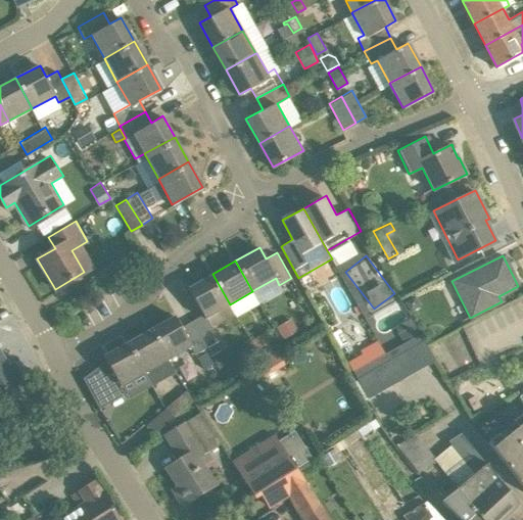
[(203,315),(193,320),(208,349),(221,342),(211,327),(235,314),(230,304),(212,274),(188,287),(203,315)]
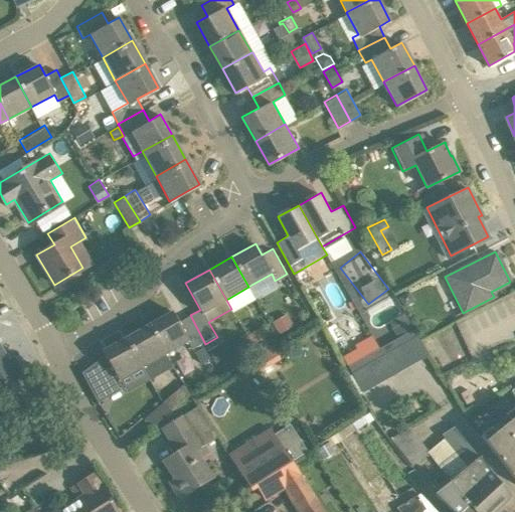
[(408,290),(397,296),(403,306),(409,303),(411,297),(408,290)]
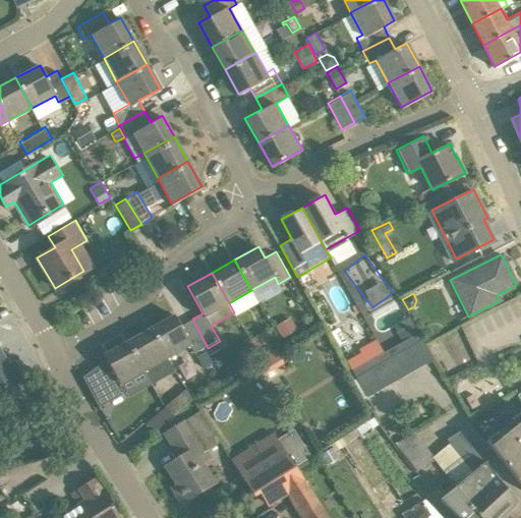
[(168,357),(190,344),(196,354),(208,348),(192,319),(180,326),(174,313),(151,327),(168,357)]
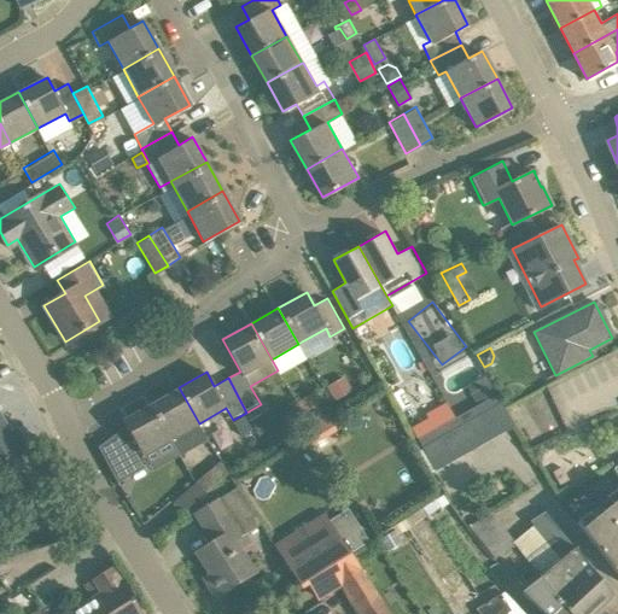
[(488,379),(468,390),(477,403),(485,398),(494,393),(495,392),(488,379)]
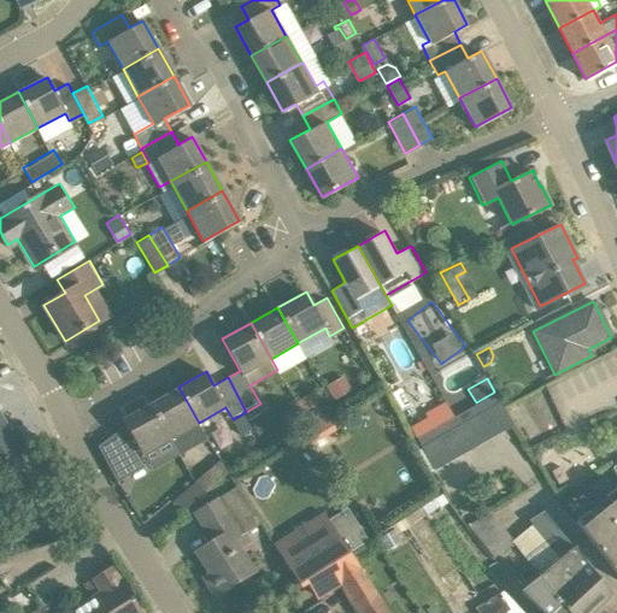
[(148,404),(169,440),(199,423),(178,387),(148,404)]
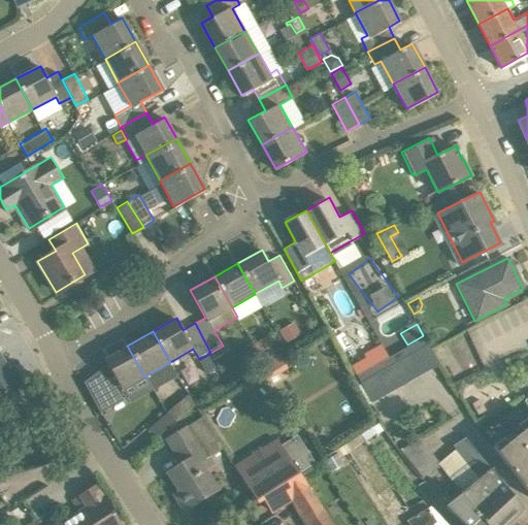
[(371,401),(438,364),(424,336),(389,356),(356,374),(371,401)]
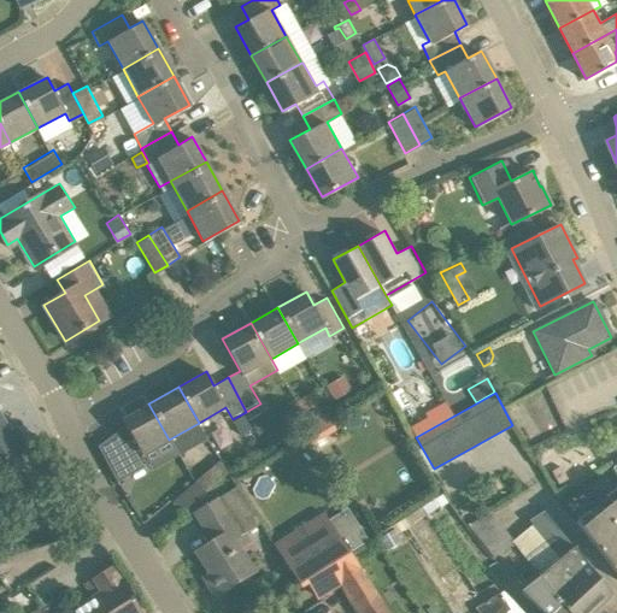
[(410,426),(416,437),(454,416),(446,400),(425,412),(428,417),(410,426)]
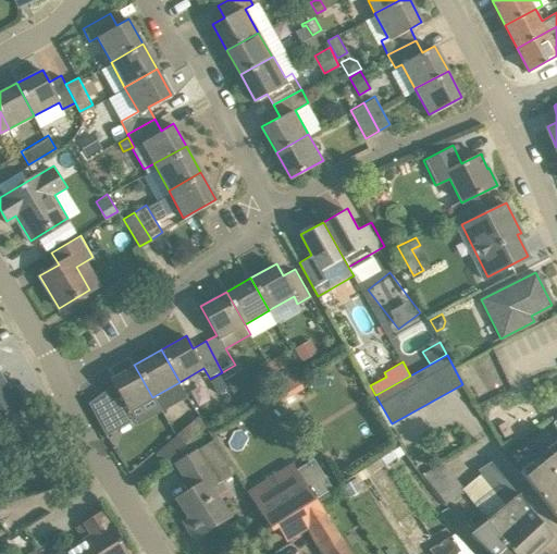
[(134,417),(131,409),(152,397),(134,365),(110,378),(118,392),(106,398),(121,425),(134,417)]
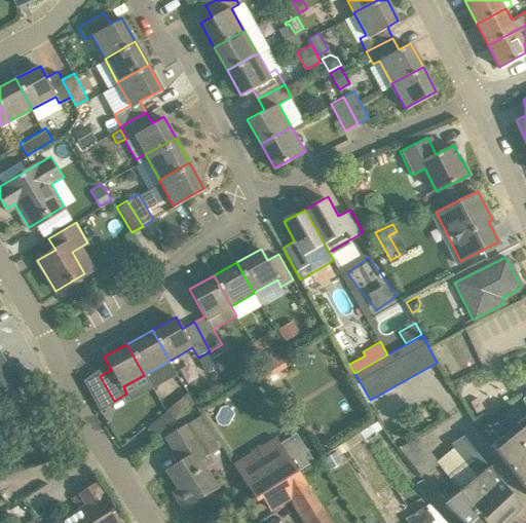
[(269,345),(258,352),(262,360),(273,352),(269,345)]
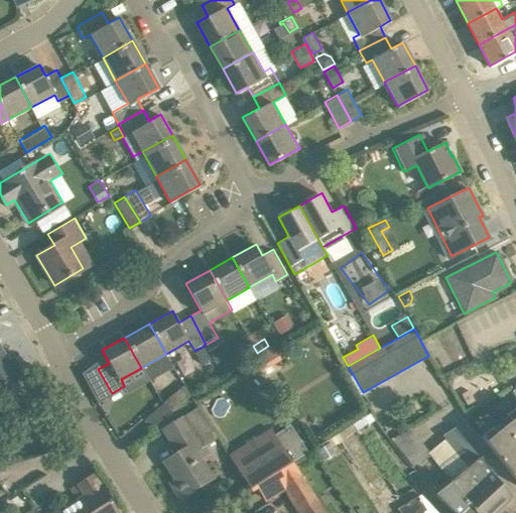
[(204,347),(196,351),(201,362),(210,357),(204,347)]
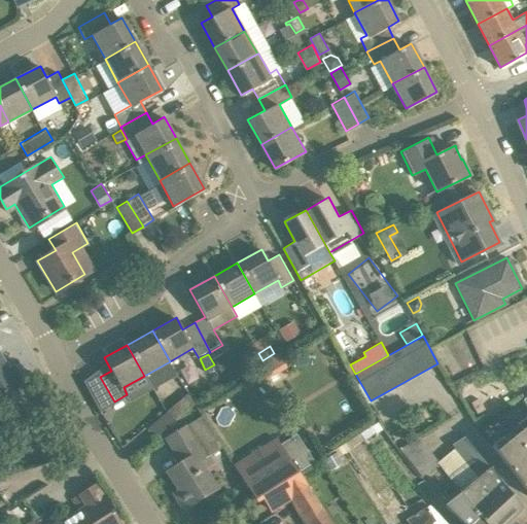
[(0,394),(23,381),(13,365),(8,369),(0,355),(0,394)]
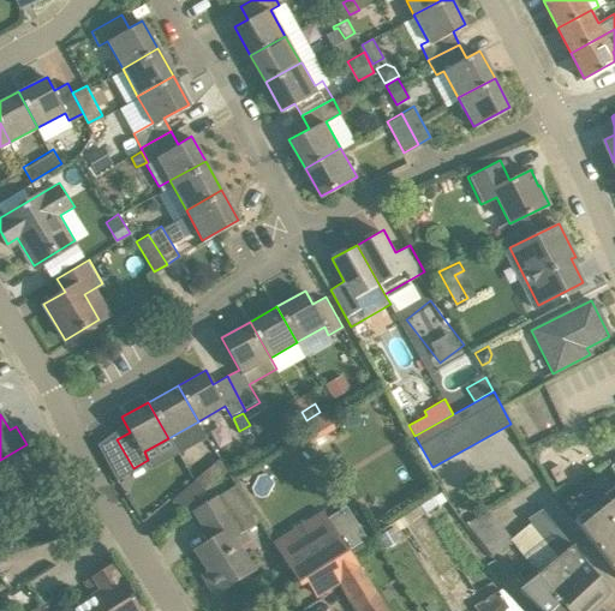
[(220,455),(193,479),(203,489),(230,467),(220,455)]
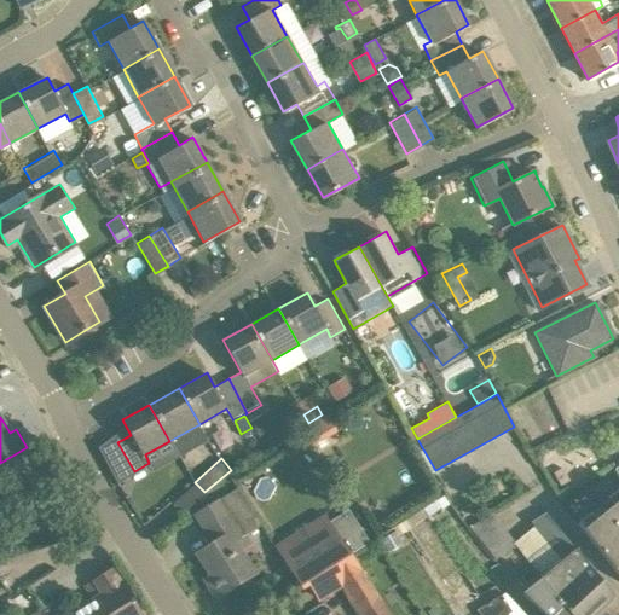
[(618,485),(588,510),(576,521),(618,574),(618,485)]
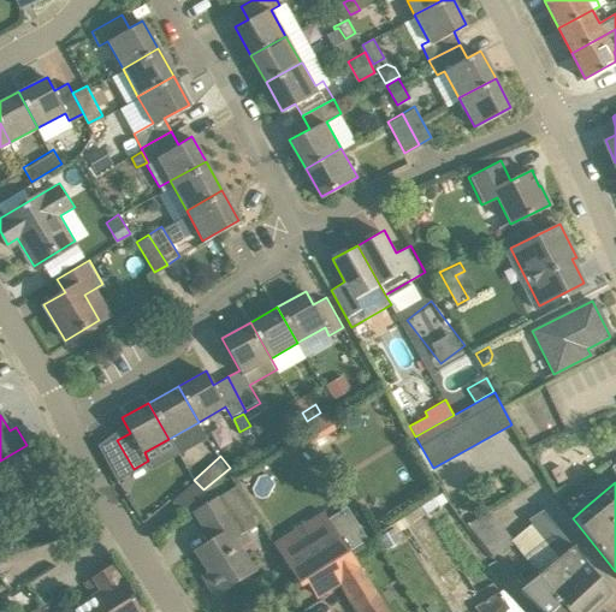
[(221,589),(256,568),(242,545),(252,539),(246,530),(260,521),(236,483),(195,510),(213,538),(196,548),(221,589)]
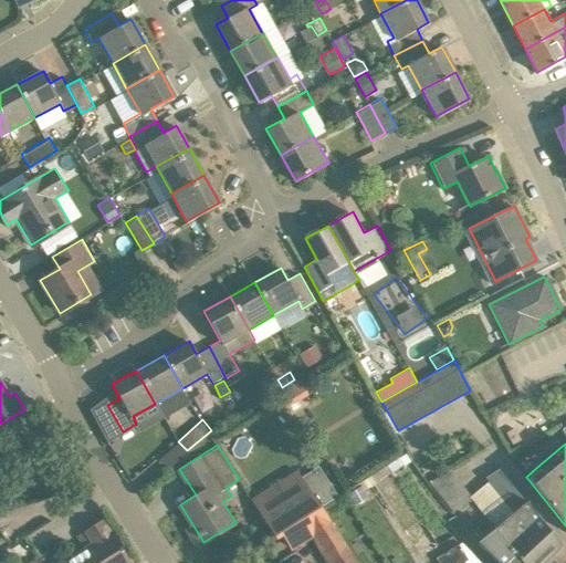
[(537,562),(561,543),(551,532),(541,520),(542,519),(499,466),(485,475),(490,480),(471,496),(470,497),(471,498),(495,528),(478,542),(500,562),(537,562)]
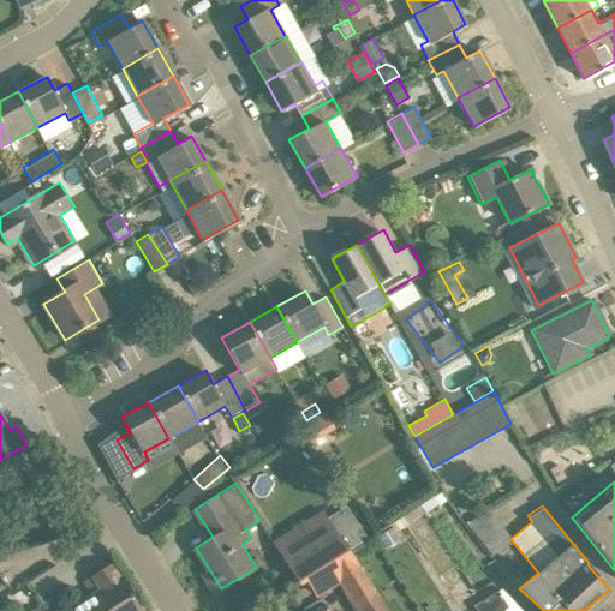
[(317,593),(340,577),(359,567),(323,509),(273,541),(296,577),(304,573),(317,593)]
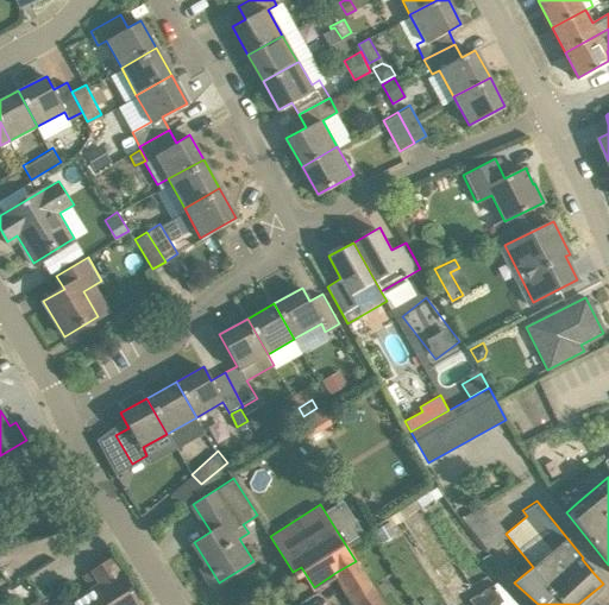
[(507,533),(484,504),(462,517),(487,550),(507,535),(506,534),(507,533)]
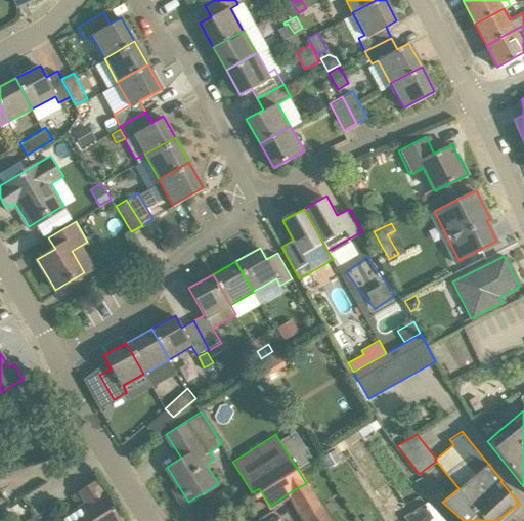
[(330,466),(340,460),(334,448),(323,456),(330,466)]
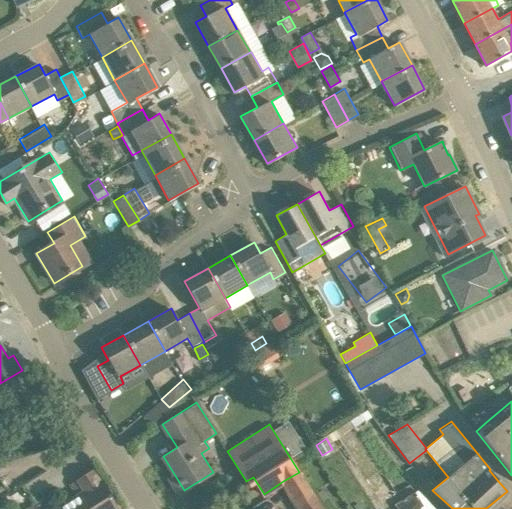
[(376,499),(391,493),(379,463),(364,470),(376,499)]
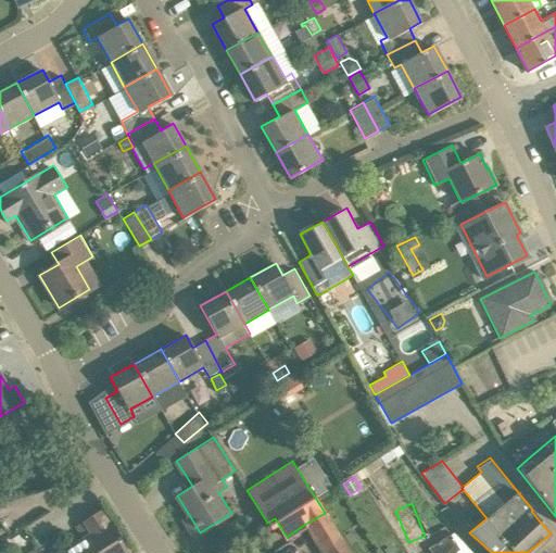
[(127,552),(100,508),(74,525),(81,538),(57,552),(127,552)]
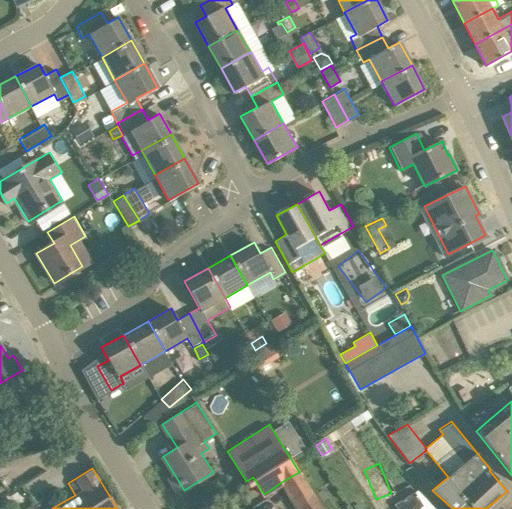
[(300,508),(324,508),(313,490),(296,501),(300,508)]
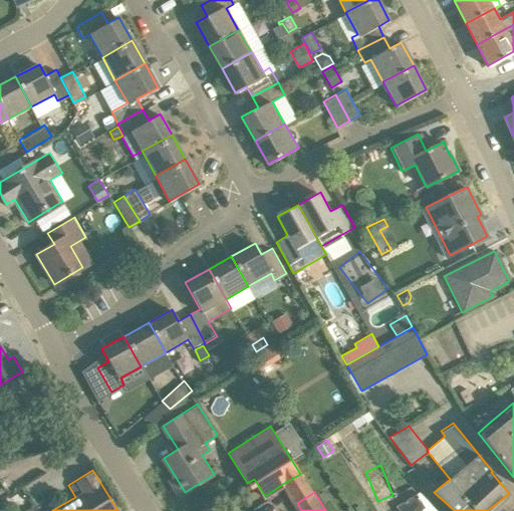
[(413,510),(417,510),(425,506),(416,492),(406,499),(413,510)]
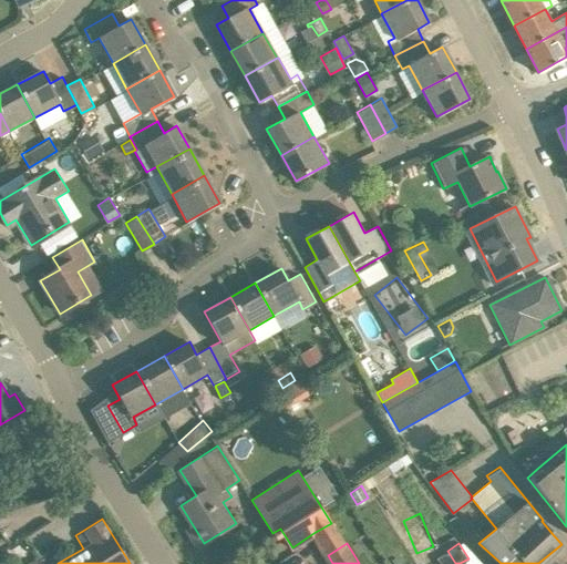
[(455,563),(447,551),(436,557),(440,563),(455,563)]
